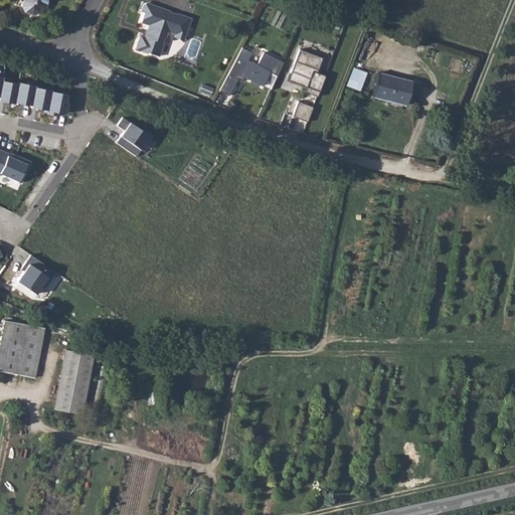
[(25,0),(26,0),(25,0),(23,0),(21,6),(24,12),(33,15),(38,12),(41,6),(45,8),(47,0),(25,0)]
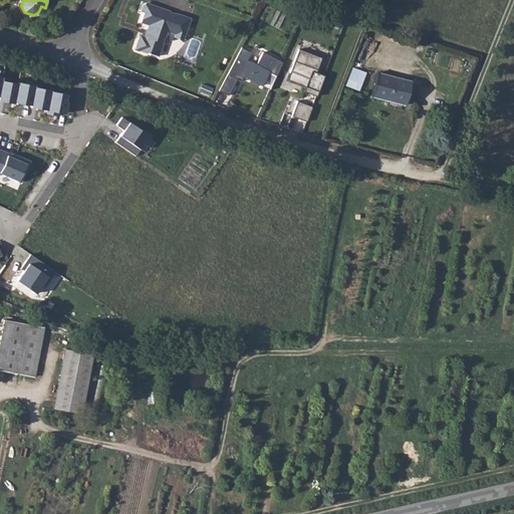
[(183,40),(191,18),(176,13),(176,14),(170,12),(170,11),(147,3),(143,5),(141,11),(144,12),(141,22),(148,25),(147,29),(149,30),(146,37),(142,36),(139,37),(136,47),(137,50),(146,53),(148,54),(149,53),(158,56),(167,31),(175,34),(174,37),(183,40)]
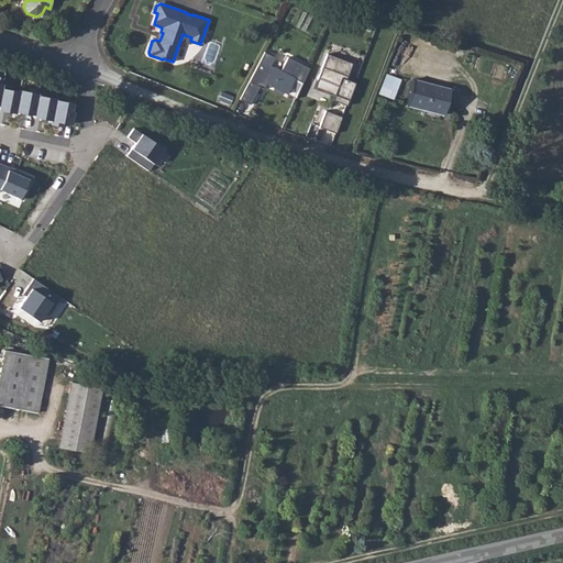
[(310,68),(288,57),(282,70),(273,66),(277,57),(265,51),(241,99),(250,103),(258,85),(263,88),(265,84),(296,98),(310,68)]
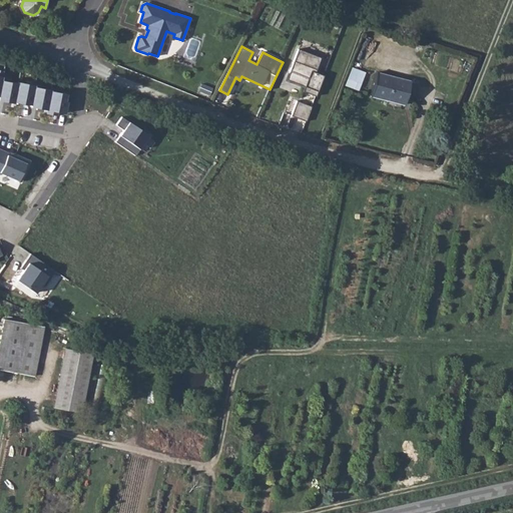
[(322,58),(299,50),(288,81),(305,87),(304,91),(317,96),(324,76),(316,73),(322,58)]
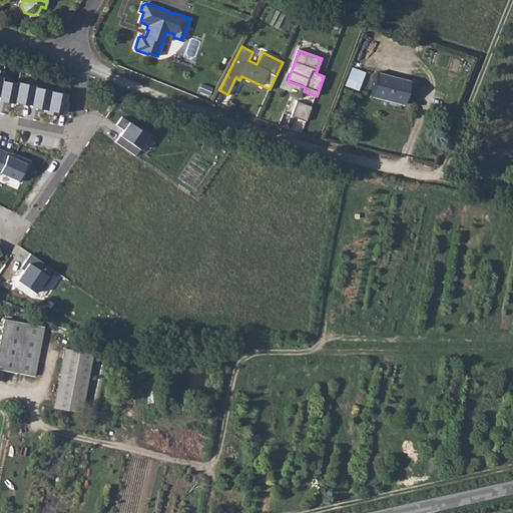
[(353,68),(346,85),(359,91),(366,73),(353,68)]
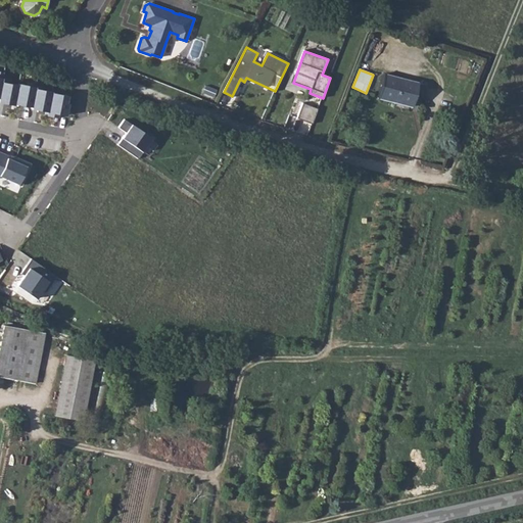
[(378,98),(413,107),(419,85),(384,76),(378,98)]
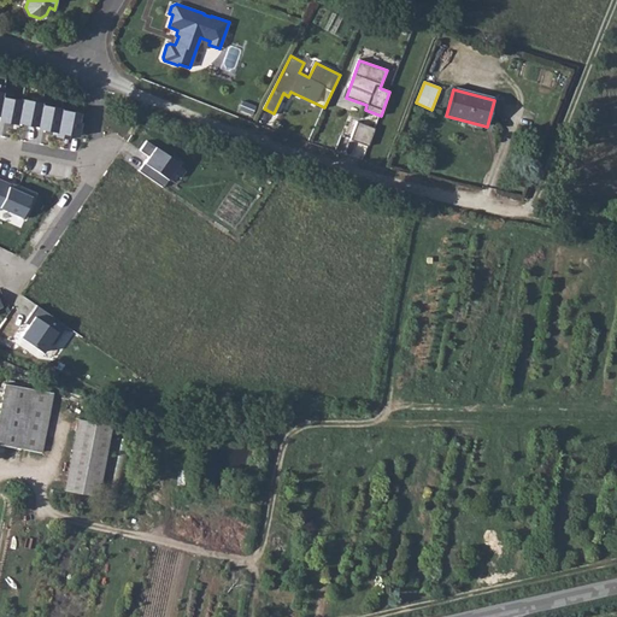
[(23,103),(4,99),(0,117),(0,122),(19,125),(19,122),(23,103)]
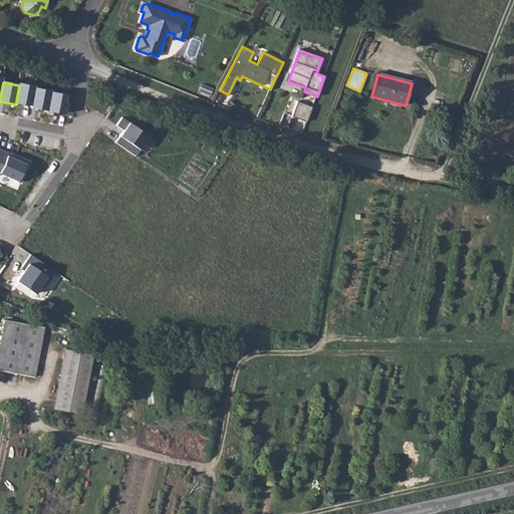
[(19,85),(16,101),(33,104),(36,89),(37,86),(20,83),(19,85)]
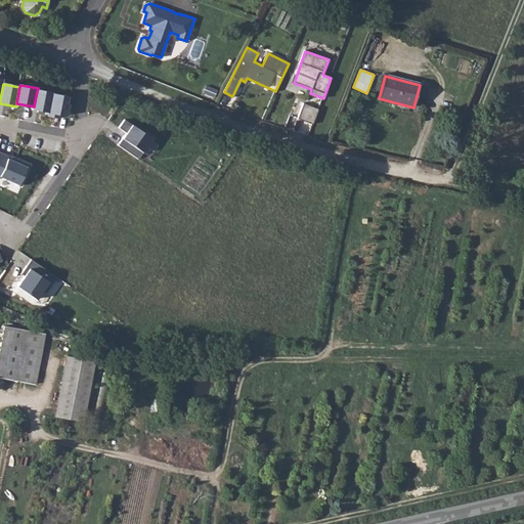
[(216,90),(207,87),(204,96),(213,99),(216,90)]
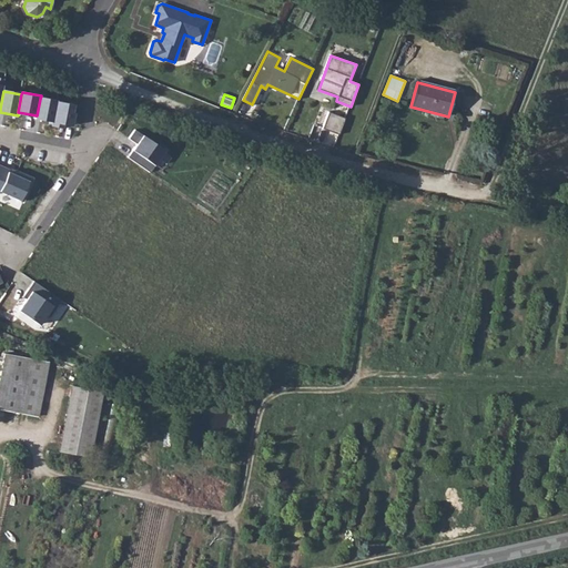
[(59,102),(40,99),(37,115),(36,120),(54,123),(59,102)]
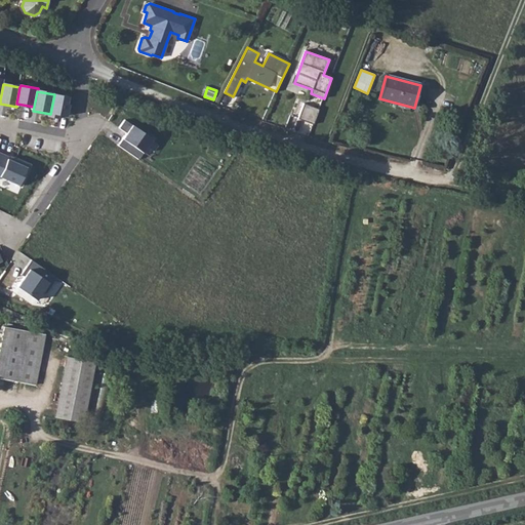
[(54,94),(50,114),(68,117),(71,97),(54,94)]
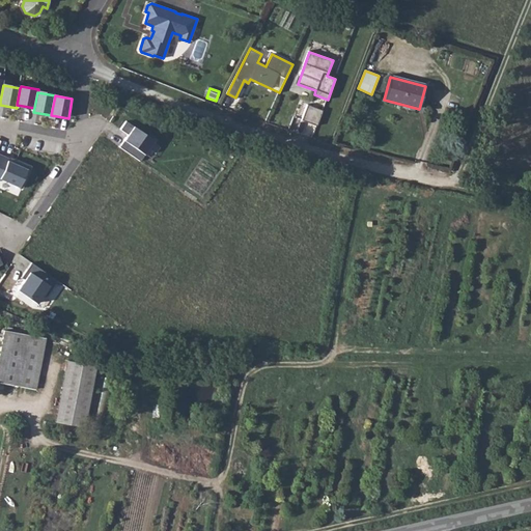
[(322,110),(307,104),(301,118),(316,124),(322,110)]
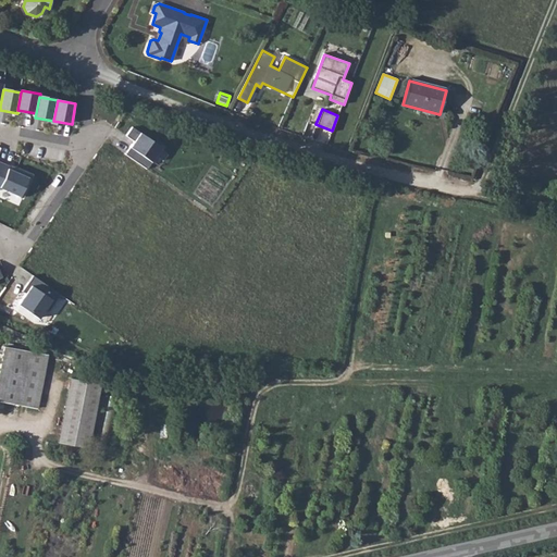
[(155,141),(133,127),(127,136),(135,140),(125,155),(147,169),(152,161),(145,157),(155,141)]
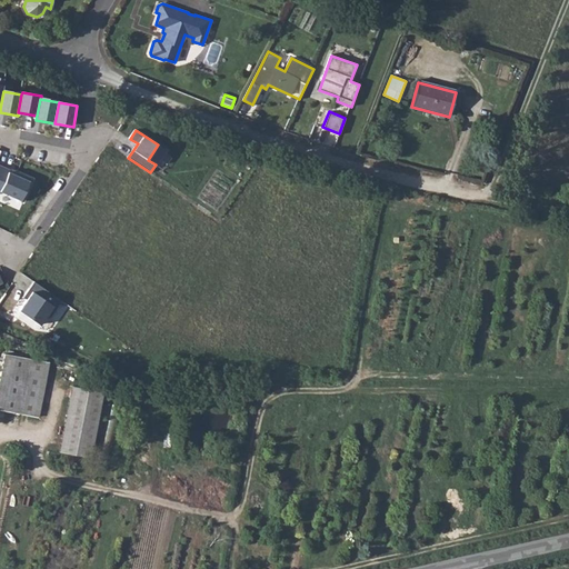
[(32,180),(0,166),(0,191),(23,201),(32,180)]
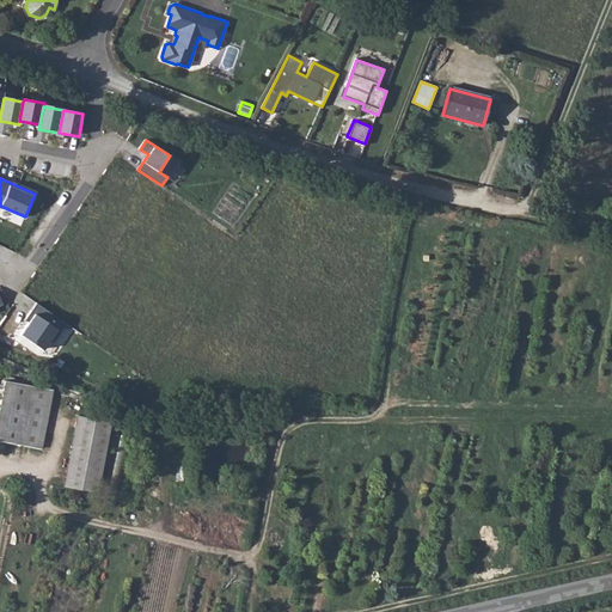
[(66,322),(36,303),(29,313),(32,316),(20,332),(42,347),(49,336),(54,340),(66,322)]
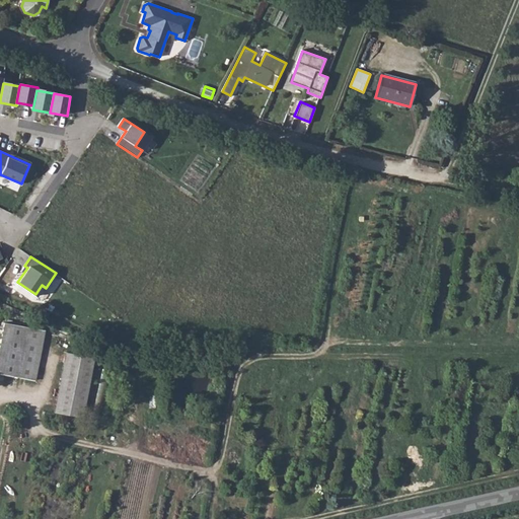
[(2,321),(0,336),(0,374),(38,380),(46,328),(2,321)]
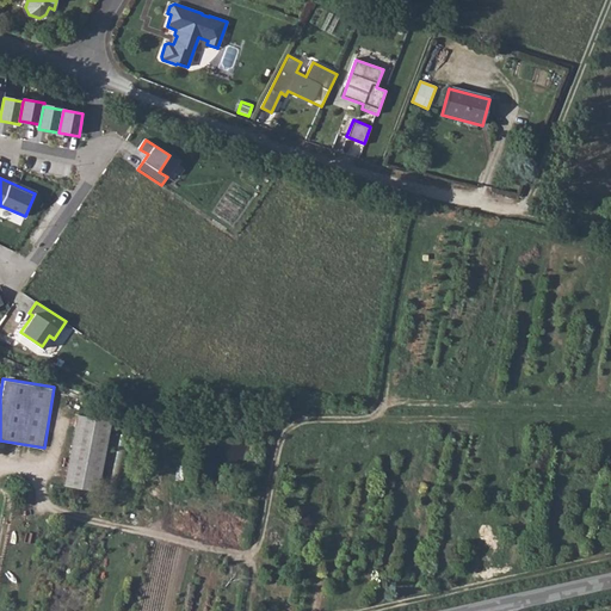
[(111,419),(78,412),(63,483),(97,489),(111,419)]
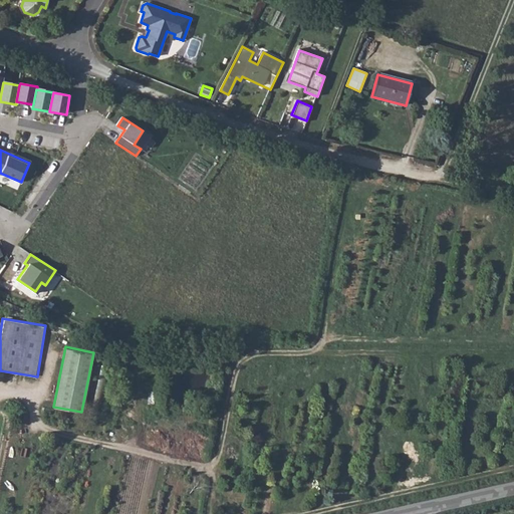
All buildings are outlined.
